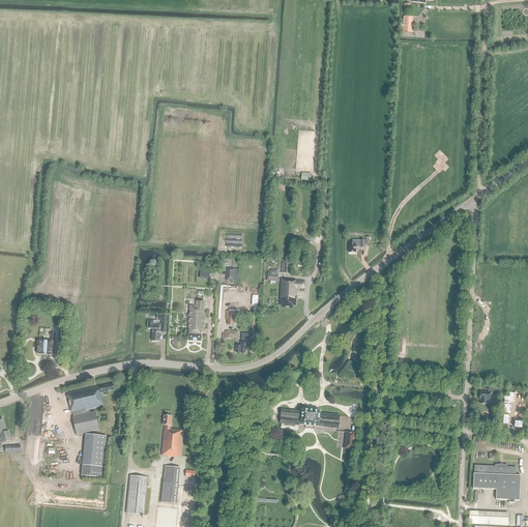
[(400,30),(410,30),(411,15),(401,13),(400,30)]
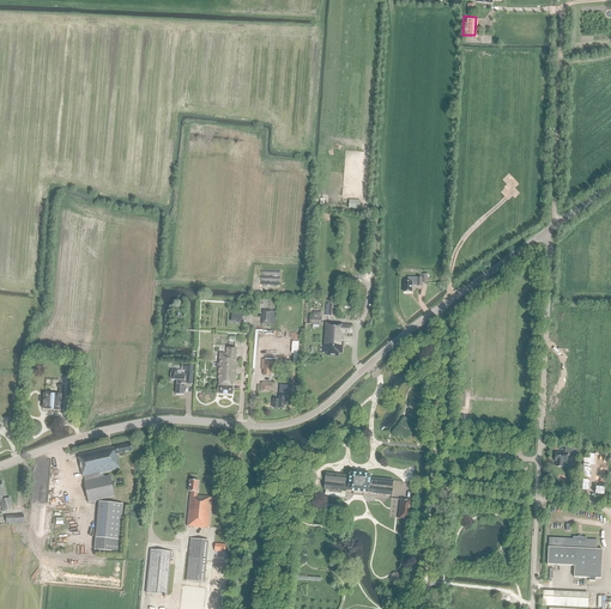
[(401,279),(401,288),(403,288),(405,290),(405,288),(409,288),(409,282),(409,281),(411,281),(411,282),(416,282),(419,282),(419,274),(415,274),(405,274),(405,279),(401,279)]
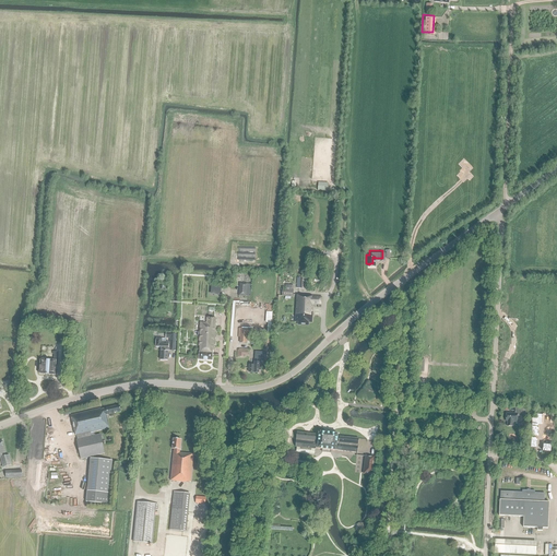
[(283,285),(280,285),(280,292),(291,293),(291,283),(286,283),(286,280),(283,280),(283,285)]
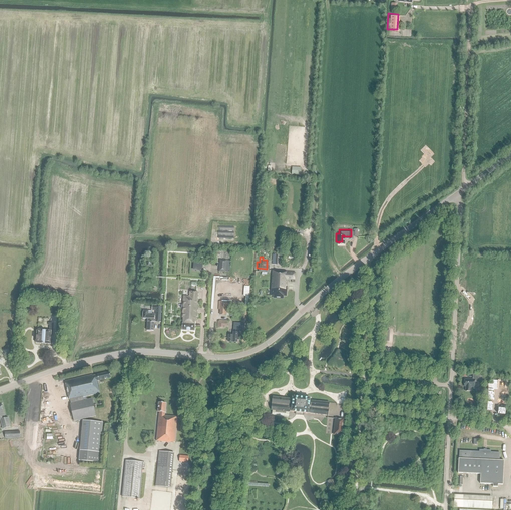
[(217,258),(216,269),(222,269),(227,270),(228,259),(217,258)]
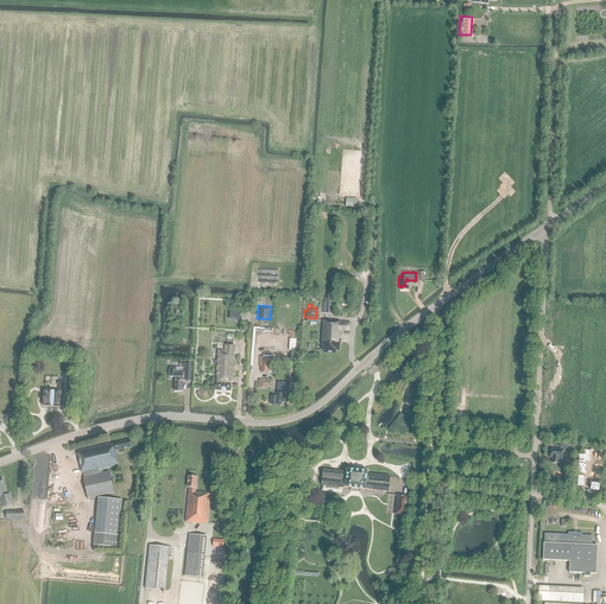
[(320,317),(319,347),(323,347),(322,350),(333,350),(333,347),(336,347),(336,342),(338,328),(343,328),(343,331),(347,331),(347,319),(333,318),(333,317),(320,317)]
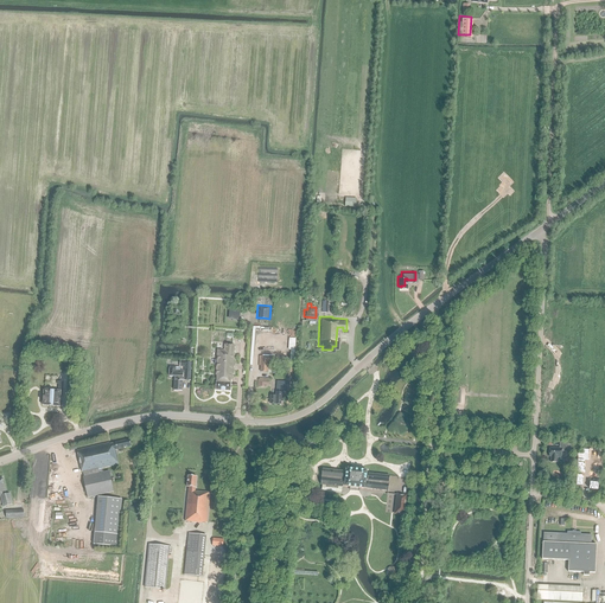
[(212,387),(228,387),(228,380),(228,372),(229,373),(231,342),(222,341),(222,347),(215,347),(214,357),(211,357),(211,360),(214,361),(214,366),(215,366),(215,372),(214,372),(214,379),(212,387)]
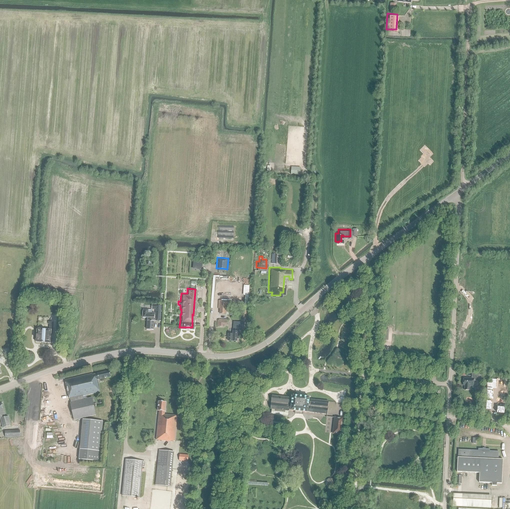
[(224,304),(230,304),(230,298),(218,297),(218,298),(216,298),(216,306),(217,306),(217,311),(224,311),(224,304)]
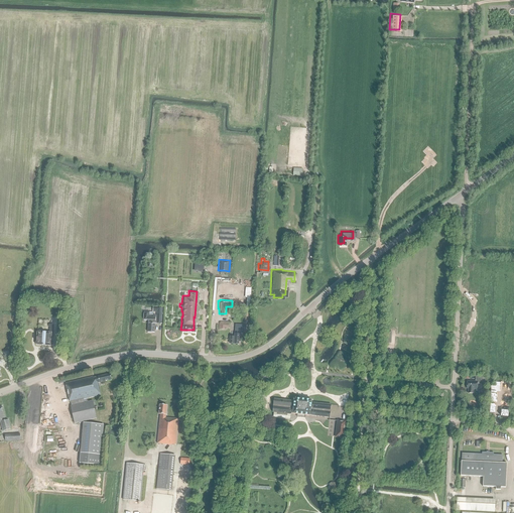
[(142,309),(142,317),(147,317),(146,321),(146,330),(152,330),(153,319),(152,319),(153,317),(154,312),(151,312),(151,310),(149,310),(149,309),(142,309)]
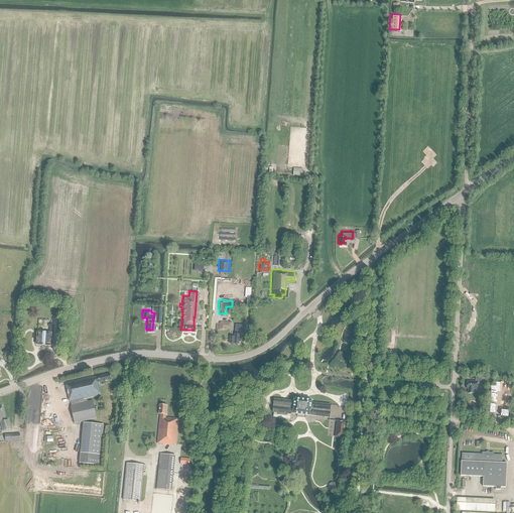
[(34,343),(48,343),(50,322),(46,322),(46,325),(47,325),(47,330),(35,330),(34,343)]
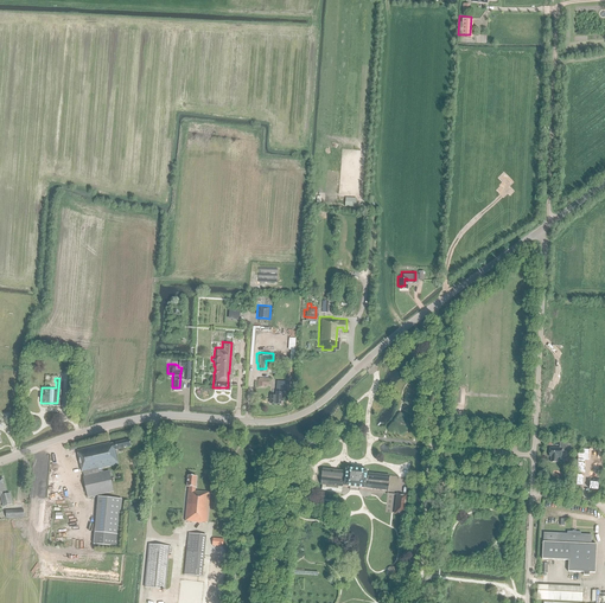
[(274,378),(273,392),(268,391),(267,401),(279,401),(279,398),(281,398),(282,390),(284,390),(285,378),(274,378)]
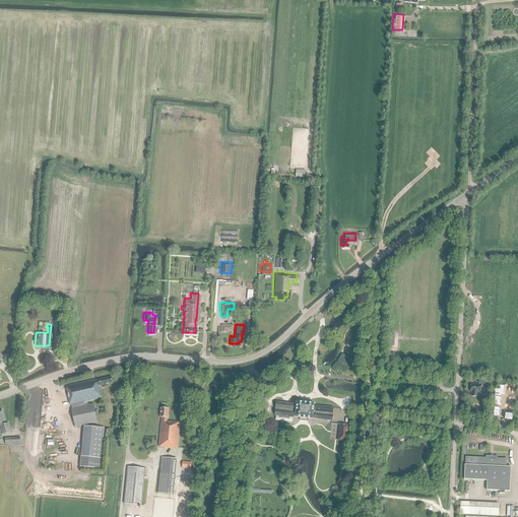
[(63,382),(67,401),(68,401),(69,405),(68,405),(72,424),(95,417),(91,400),(85,401),(82,402),(81,400),(81,398),(99,394),(96,383),(110,379),(109,374),(91,378),(91,376),(63,382)]
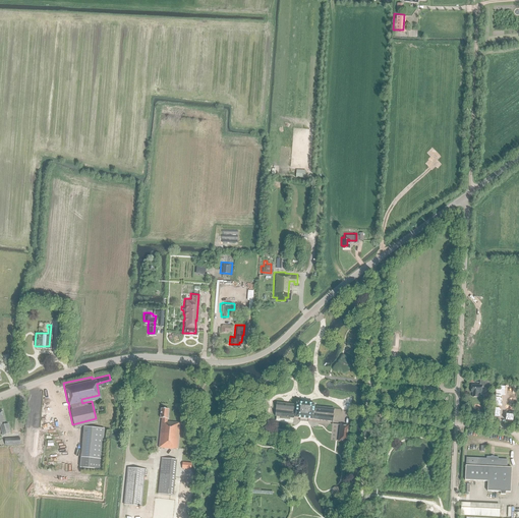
[(477,382),(469,382),(469,390),(470,390),(470,394),(476,394),(476,390),(479,390),(479,385),(484,385),(485,377),(478,377),(477,382)]
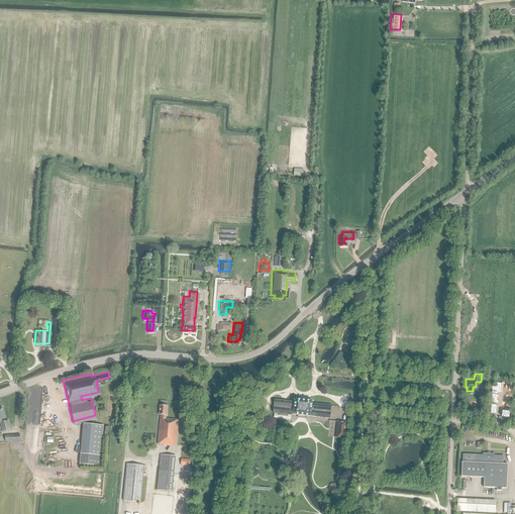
[(273,397),(272,410),(273,410),(276,411),(276,412),(286,413),(286,412),(289,412),(290,412),(290,411),(291,402),(291,399),(273,397)]
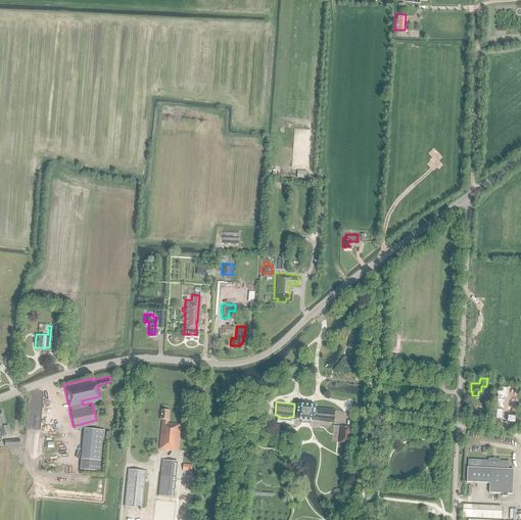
[(302,403),(296,402),(296,407),(294,407),(293,416),(295,417),(299,417),(308,418),(313,418),(314,418),(315,411),(313,411),(314,404),(308,403),(305,403),(302,403)]
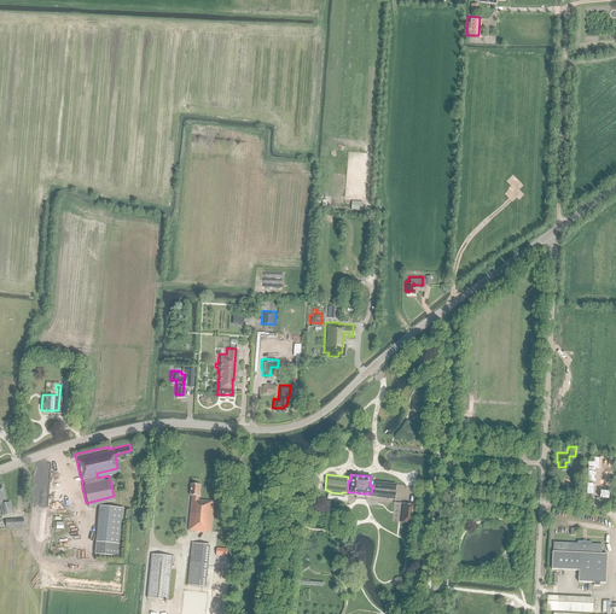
[(394,481),(372,479),(372,483),(372,485),(371,493),(393,496),(394,481)]
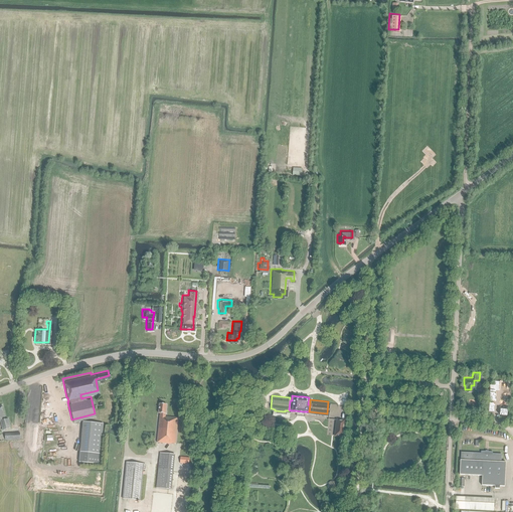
[(163,413),(164,401),(157,400),(156,410),(158,410),(155,440),(169,441),(173,441),(176,415),(163,413)]
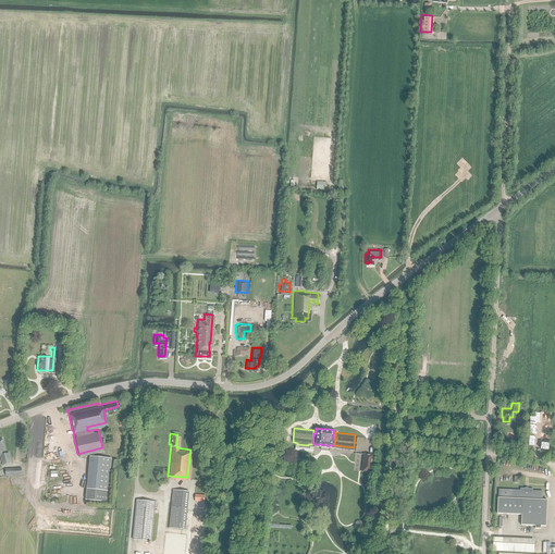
[(0,462),(9,460),(7,451),(3,452),(1,441),(0,441),(0,462)]
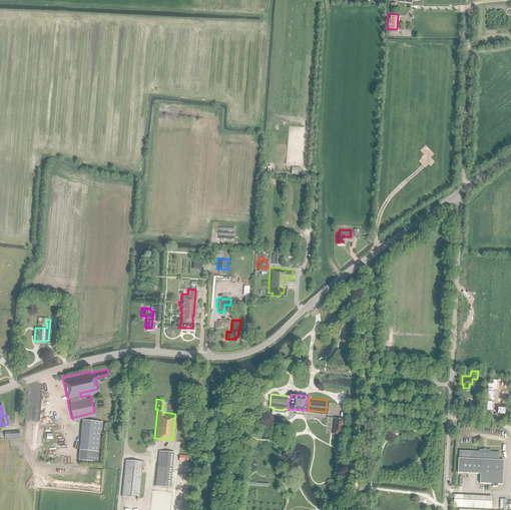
[(332,432),(340,432),(342,416),(334,416),(332,432)]
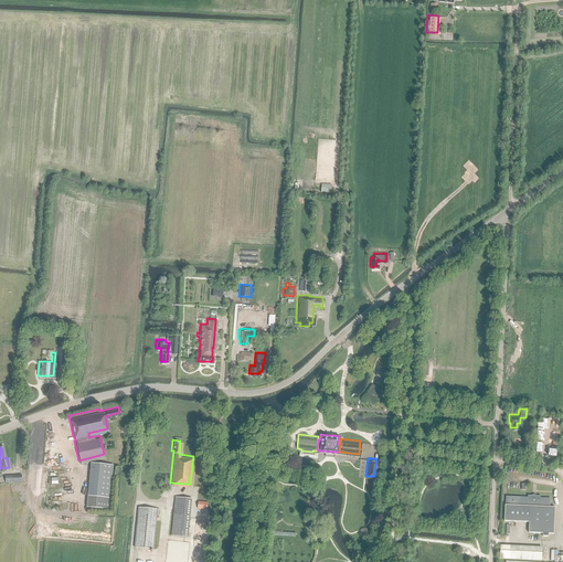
[(112,463),(88,460),(85,505),(107,506),(112,463)]
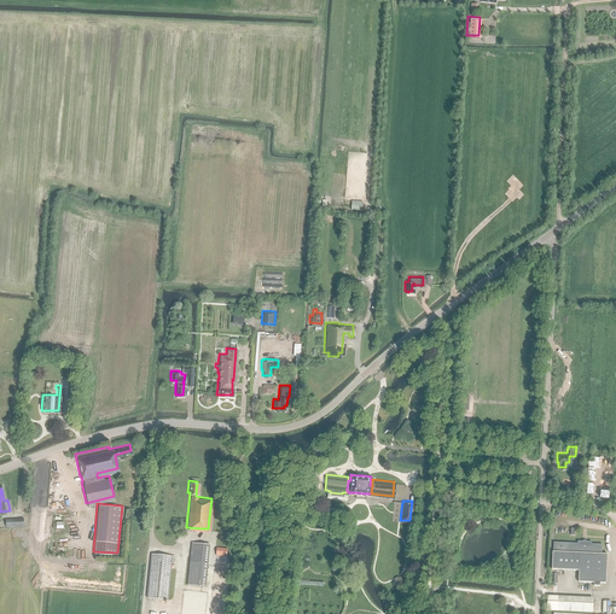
[(551,539),(550,567),(576,568),(576,579),(592,580),(591,583),(597,583),(597,580),(604,580),(605,551),(599,551),(600,542),(590,542),(590,539),(575,538),(575,541),(567,541),(551,539)]
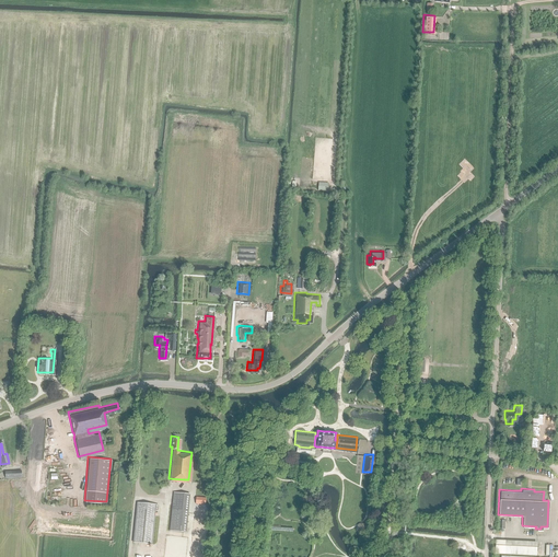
[(172,489),(167,528),(184,529),(188,491),(172,489)]
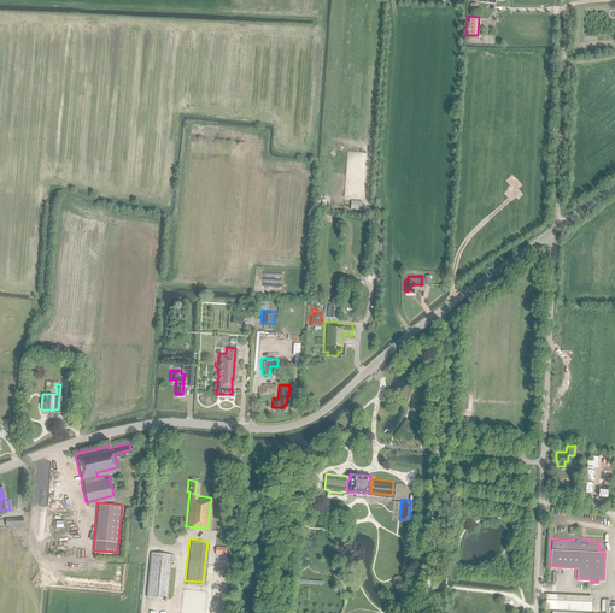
[(145,594),(165,595),(169,558),(171,559),(173,552),(150,550),(145,594)]
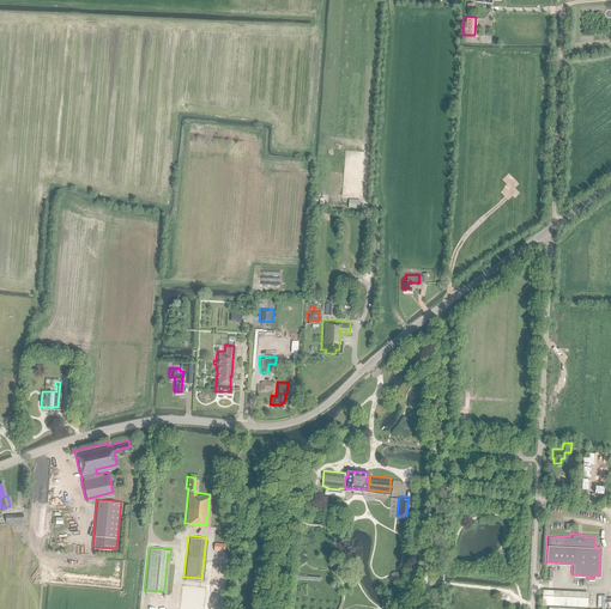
[(394,570),(392,570),(391,570),(389,571),(388,573),(388,574),(388,577),(389,578),(391,579),(393,579),(394,579),(397,578),(398,577),(398,576),(399,574),(398,572),(397,571),(395,570),(394,570)]
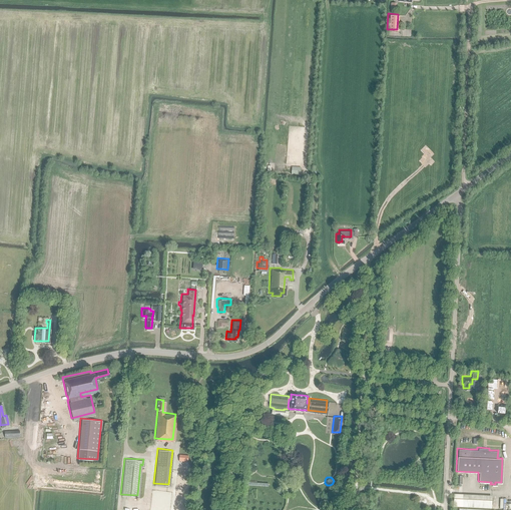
[(465,494),(452,494),(451,504),(465,504),(465,494)]
